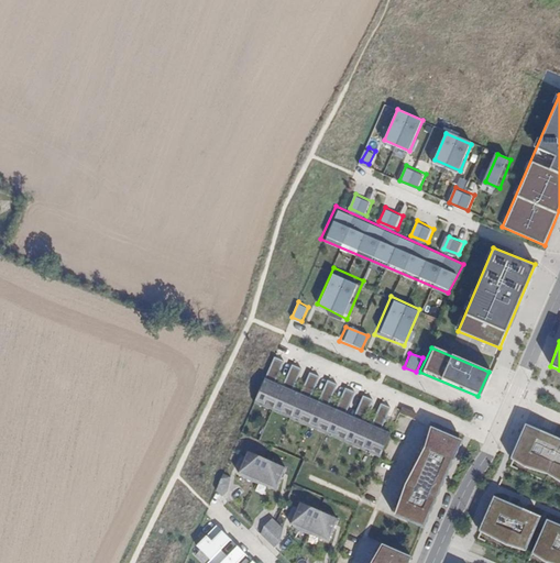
[(273,356),(253,403),(262,406),(265,399),(274,403),(271,410),(281,414),(283,407),(292,410),(288,418),(298,421),(302,415),(309,418),(306,424),(316,429),(319,422),(327,426),(325,432),(333,437),(337,430),(346,433),(342,440),(352,444),(354,437),(363,441),(360,448),(370,452),(372,444),(382,449),(390,431),(380,427),(388,406),(380,401),(371,423),(362,419),(371,398),(362,395),(353,416),(344,412),(353,390),(343,387),(335,408),(327,405),(336,383),(326,379),(317,400),(308,397),(317,376),(308,372),(299,393),(291,389),(299,368),(291,364),(282,385),(273,382),(282,361),(273,356)]
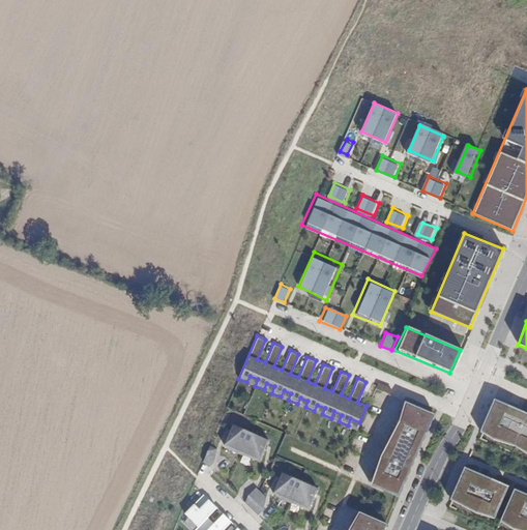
[(490,399),(488,407),(501,412),(504,405),(490,399)]
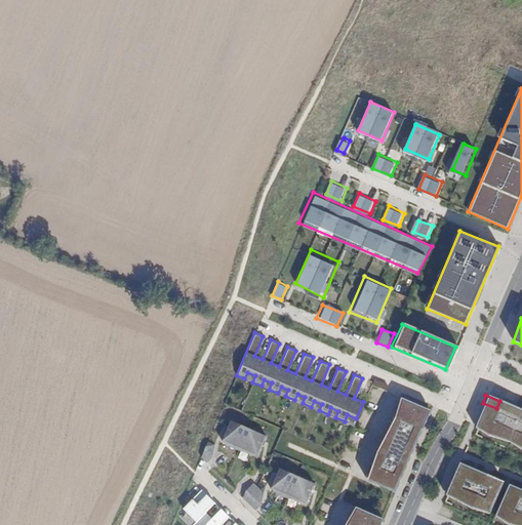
[(367,478),(370,480),(405,398),(400,397),(395,416),(377,450),(367,478)]
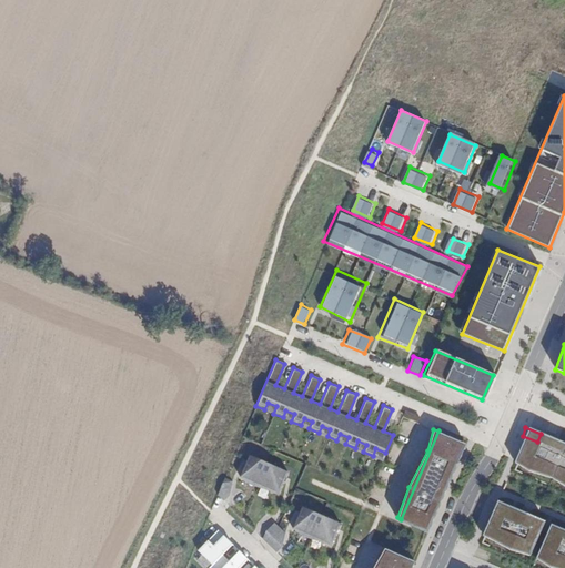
[(427,530),(465,442),(439,430),(401,519),(427,530)]
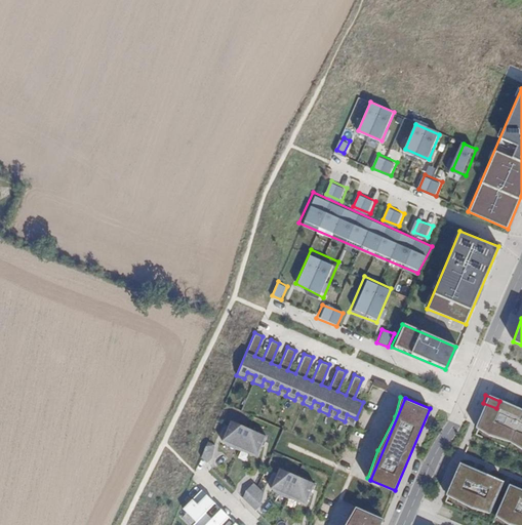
[(483,403),(473,423),(521,444),(521,410),(499,401),(496,408),(483,403)]
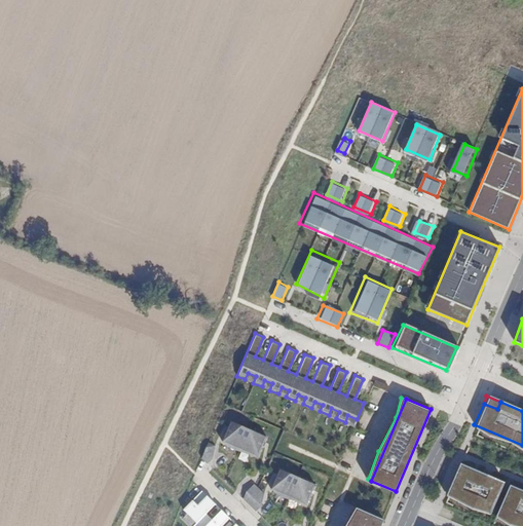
[(257,457),(266,437),(231,421),(222,442),(228,446),(229,445),(249,454),(257,457)]
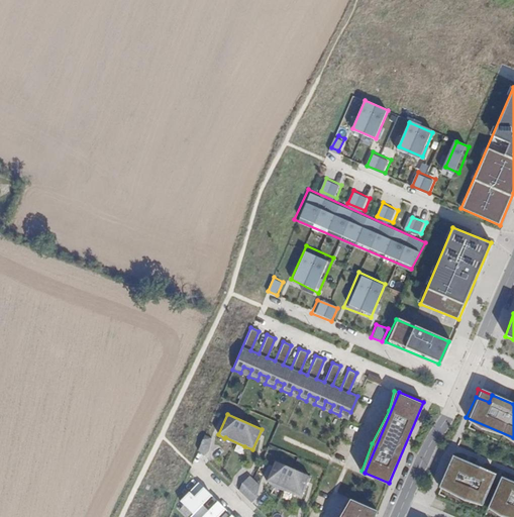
[(204,435),(198,450),(204,455),(208,450),(211,438),(204,435)]
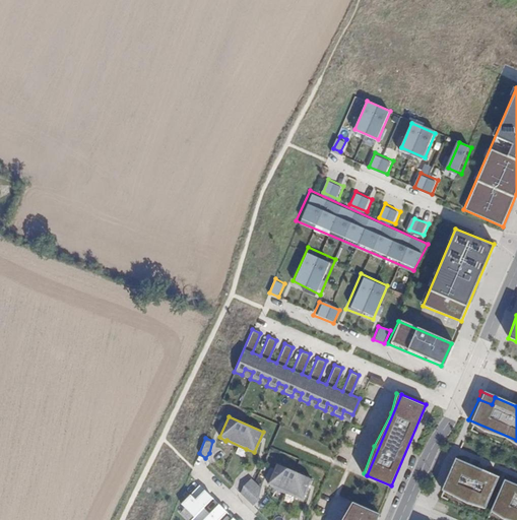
[(227,440),(225,441),(229,443),(246,449),(227,440)]
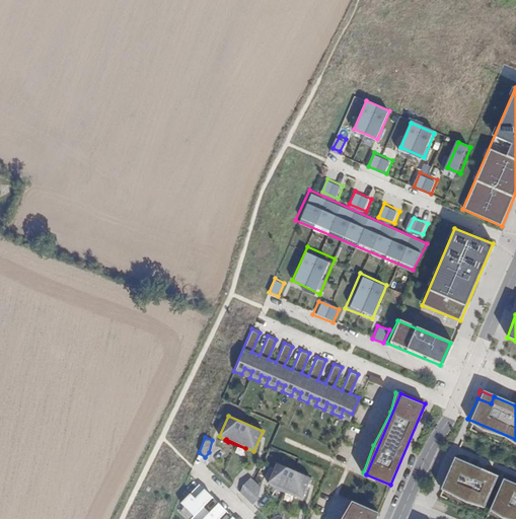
[(450,459),(439,485),(481,503),(492,477),(450,459)]
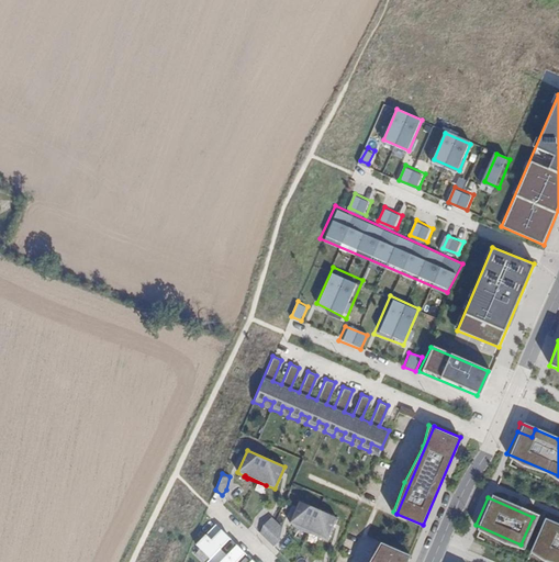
[(290,523),(297,527),(298,526),(319,536),(327,539),(337,517),(299,501),(290,523)]
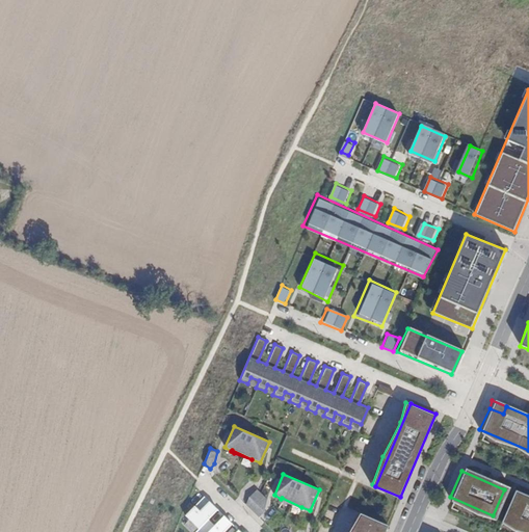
[(249,497),(246,504),(259,516),(264,511),(267,499),(260,491),(257,489),(249,497)]
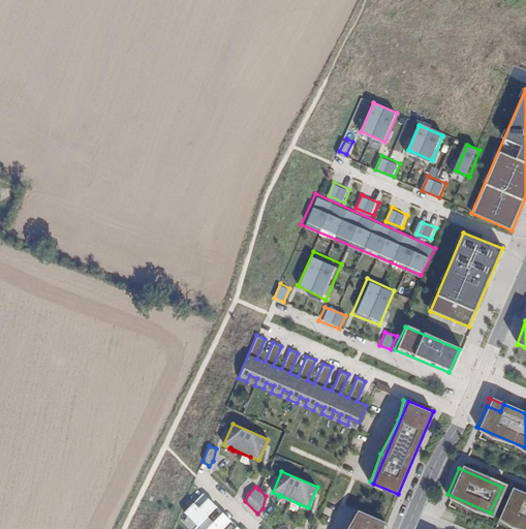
[(525,496),(508,489),(497,516),(525,527),(525,496)]
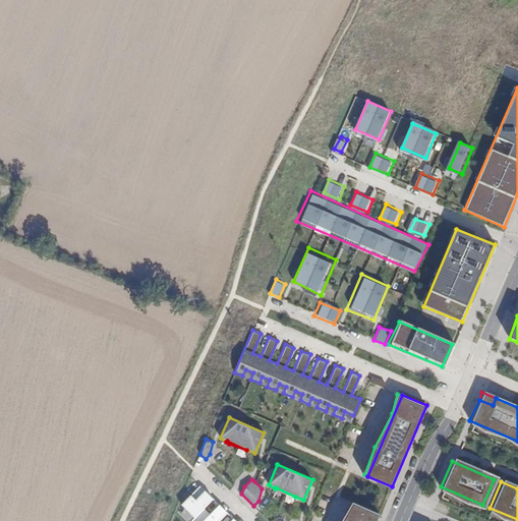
[(179,504),(192,517),(211,499),(197,485),(179,504)]
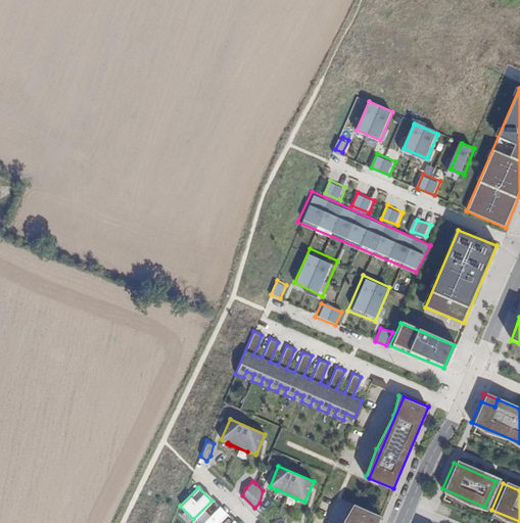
[(277,489),(276,490),(279,492),(296,498),(277,489)]
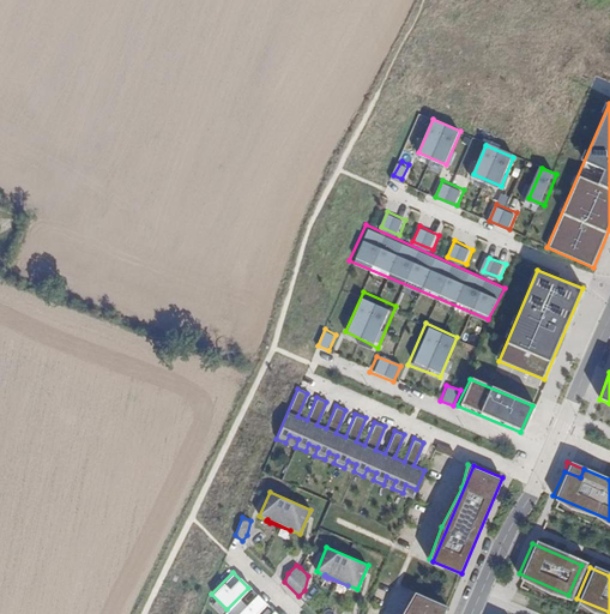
[(307,601),(318,593),(312,585),(301,595),(307,601)]
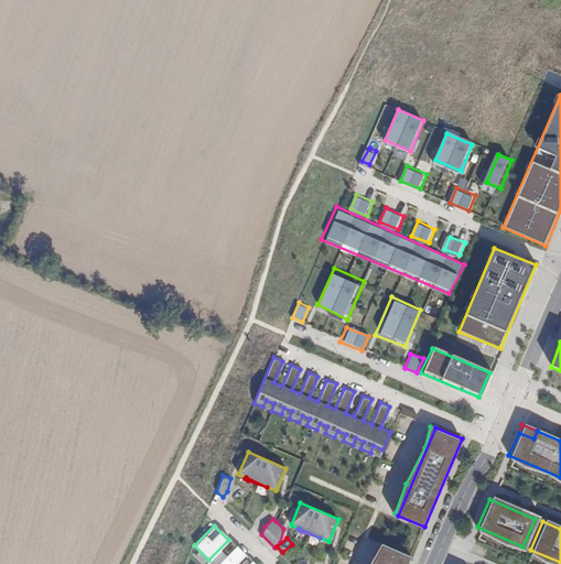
[(377,563),(386,545),(383,544),(371,563),(370,563),(377,563)]
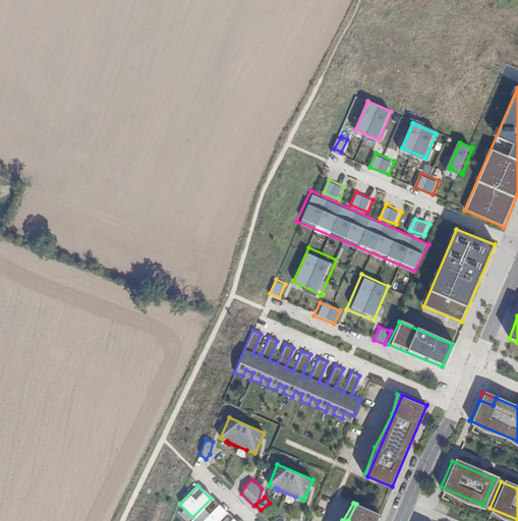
[(377,520),(381,513),(356,503),(356,504),(348,520),(377,520)]
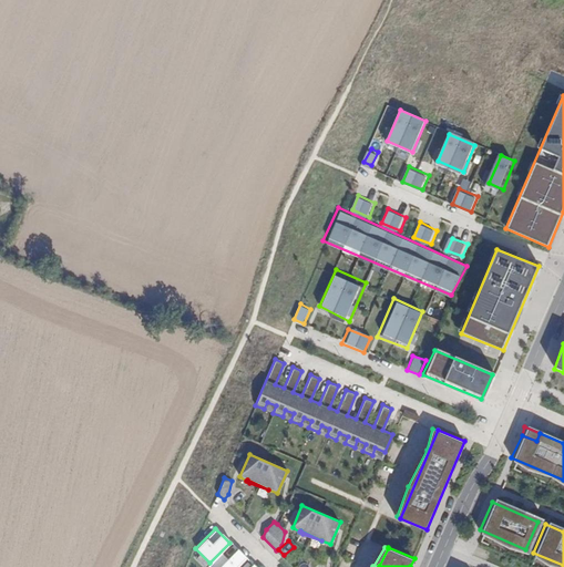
[(234,552),(242,560),(245,557),(237,549),(234,552)]
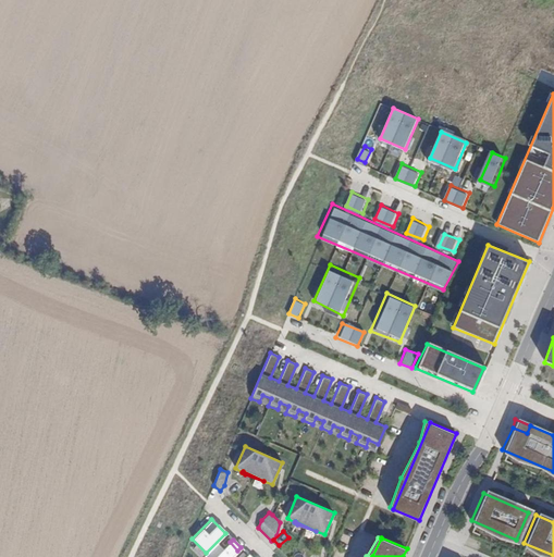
[(223,549),(216,543),(206,553),(201,556),(231,556),(237,551),(230,542),(223,549)]
